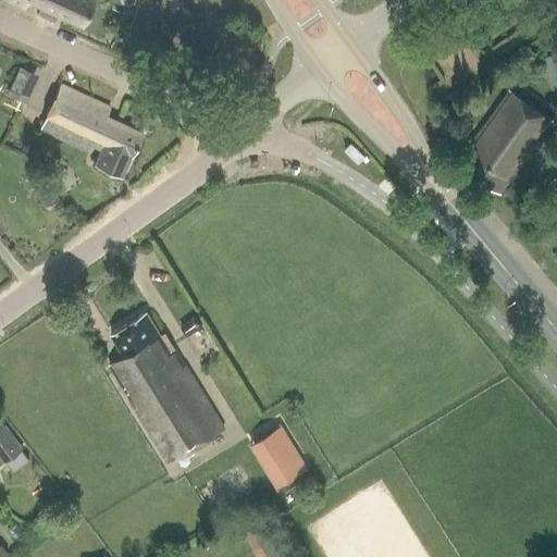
[(86,24),(96,0),(7,0),(57,22),(60,13),(86,24)]
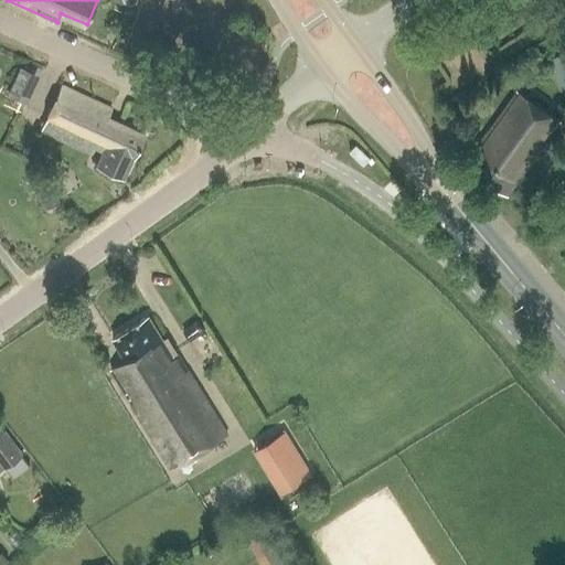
[(564,48),(545,61),(564,89),(564,48)]
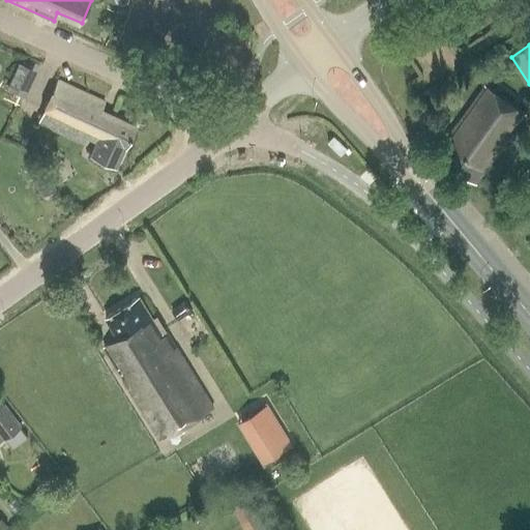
[(25,95),(37,71),(20,62),(7,86),(25,95)]
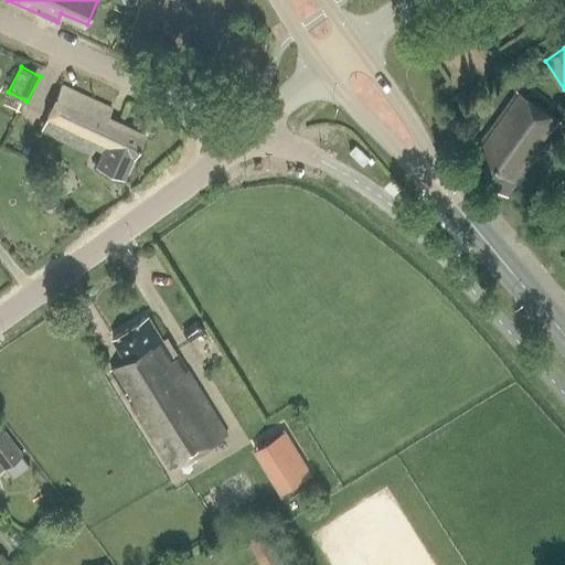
[(124,179),(144,135),(108,118),(113,110),(62,87),(42,132),(96,157),(99,149),(105,152),(98,168),(124,179)]
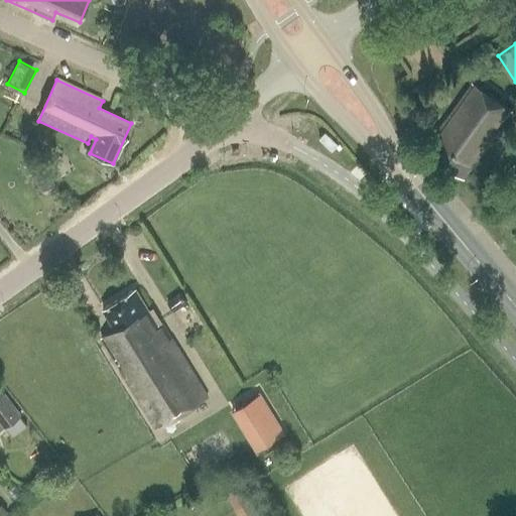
[(461,181),(509,112),(469,84),(428,142),(434,146),(426,157),(461,181)]
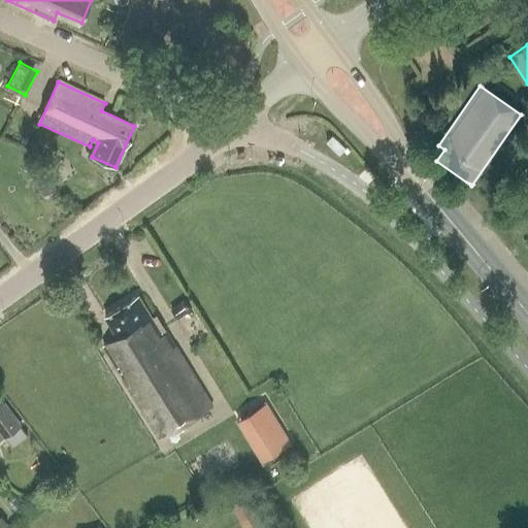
[(443,123),(435,116),(429,123),(439,130),(443,123)]
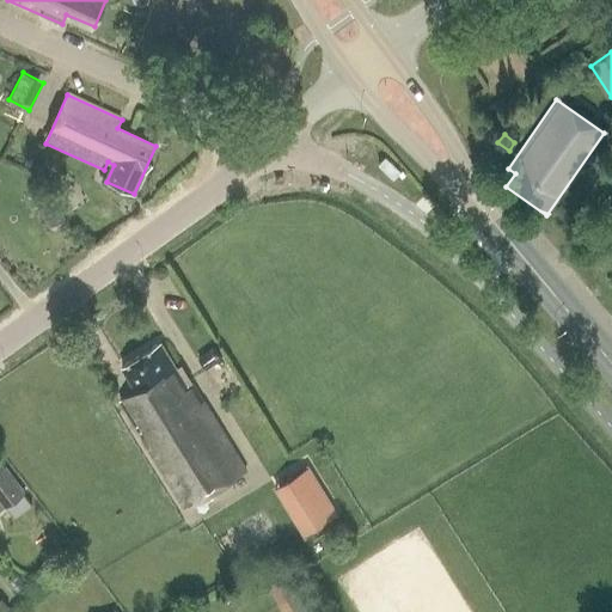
[(188,507),(246,471),(179,365),(176,367),(160,342),(122,365),(139,390),(121,401),(188,507)]
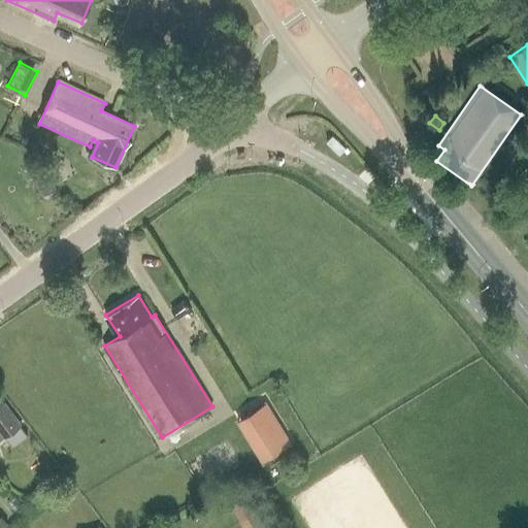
[(184,300),(171,308),(177,319),(191,309),(184,300)]
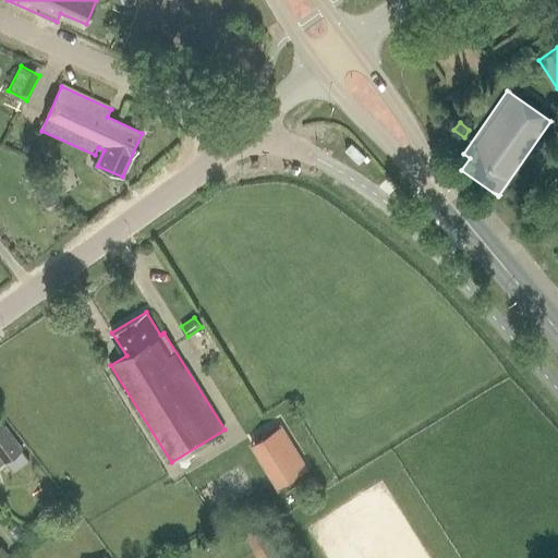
[(0,453),(5,460),(20,450),(0,424),(0,453)]
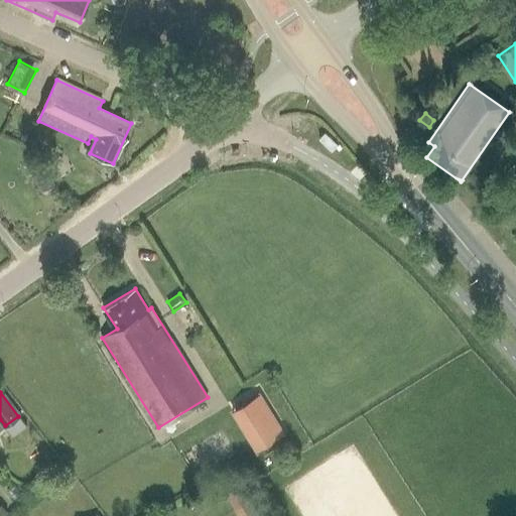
[(260,394),(235,409),(259,450),(284,435),(260,394)]
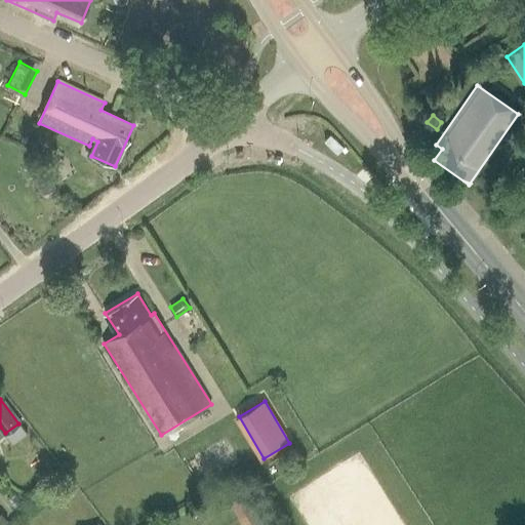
[(231,487),(235,495),(248,489),(243,480),(231,487)]
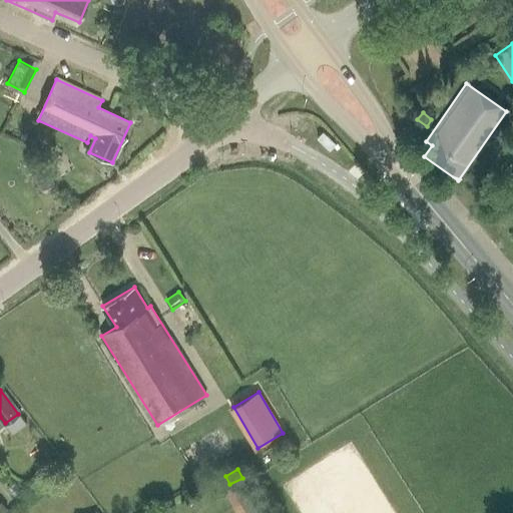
[(267,512),(249,479),(226,491),(237,512),(267,512)]
